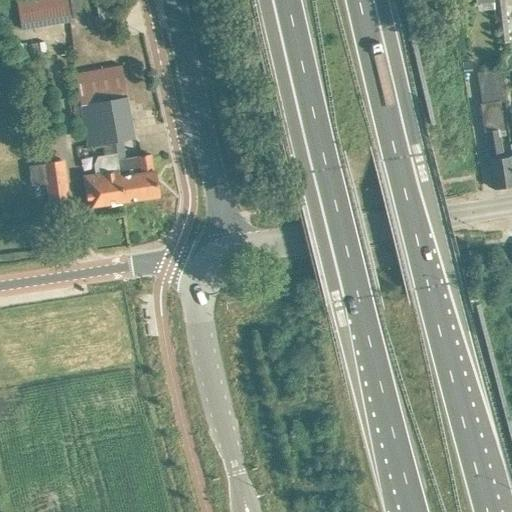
[(1,0),(6,27),(20,25),(21,28),(49,23),(69,20),(65,0),(1,0)]
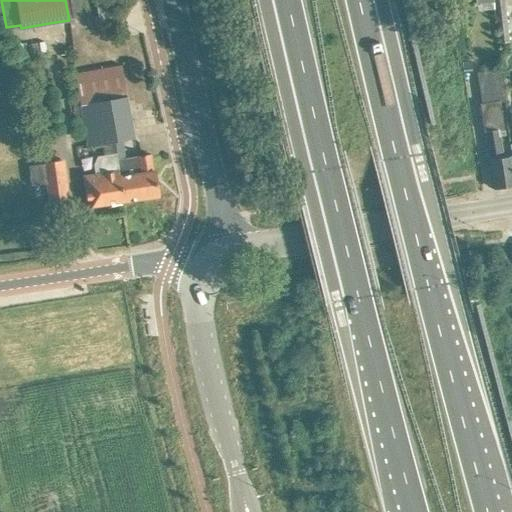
[(511,0),(496,0),(502,43),(510,42),(506,6),(511,4),(511,0)]
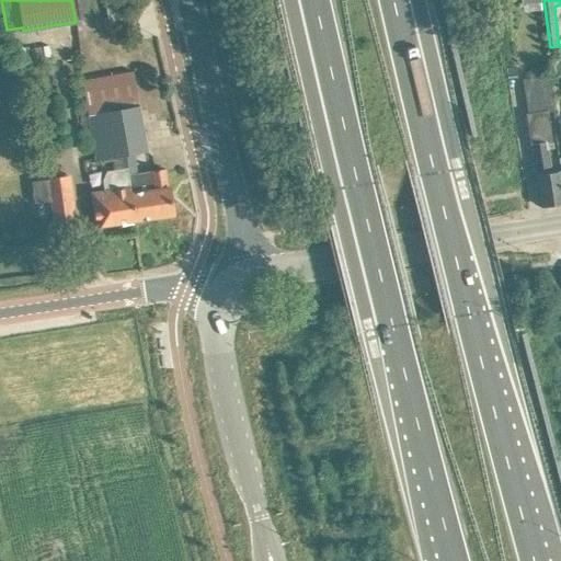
[(147,150),(134,72),(82,81),(95,159),(100,158),(101,162),(113,160),(127,158),(135,157),(134,152),(147,150)]
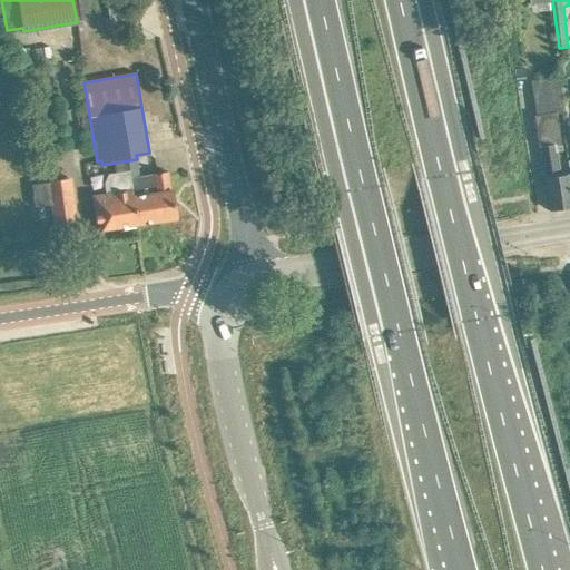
[(562,106),(561,92),(547,95),(549,107),(562,106)]
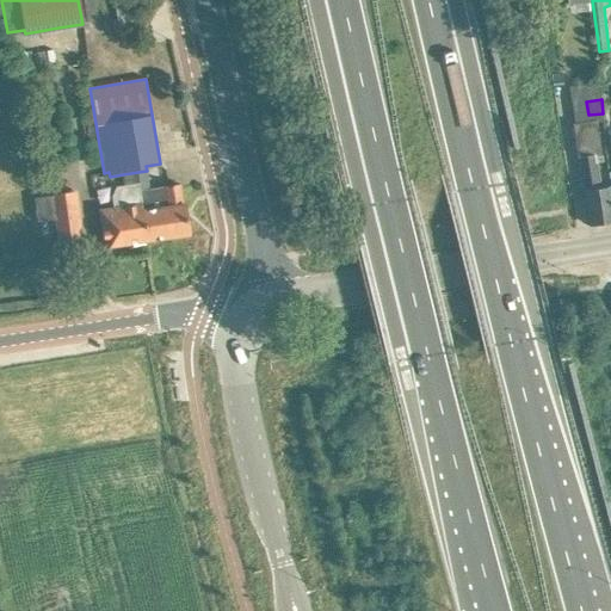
[(579,156),(590,226),(610,221),(610,192),(610,186),(600,187),(596,155),(600,154),(596,123),(574,124),(579,156)]
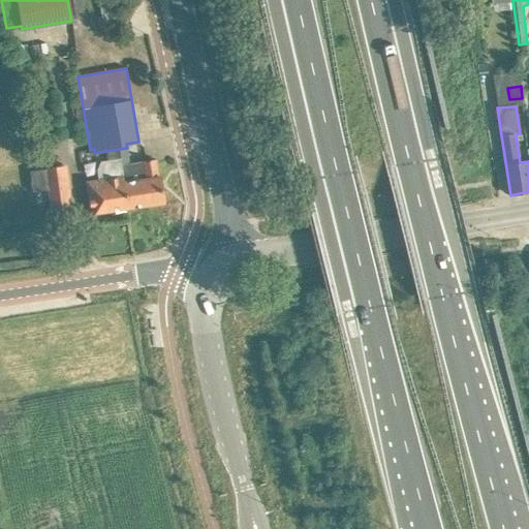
[(120,149),(106,151),(107,160),(100,161),(97,169),(98,179),(86,181),(91,213),(127,208),(122,164),(120,149)]
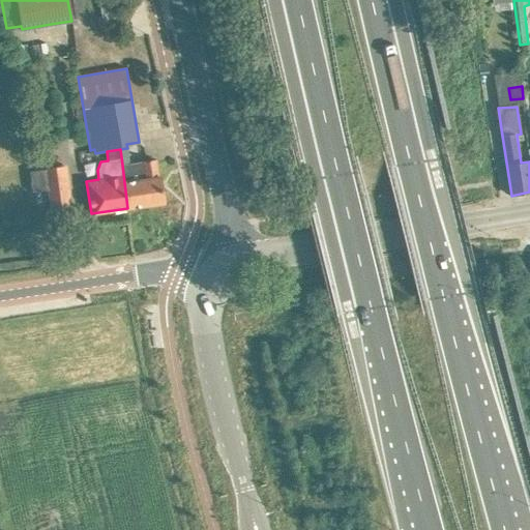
[(156,159),(122,165),(127,208),(165,203),(160,177),(158,177),(156,159)]
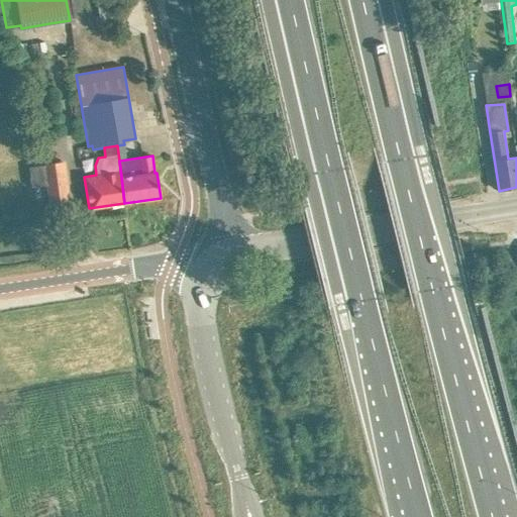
[(48,184),(50,204),(70,202),(65,162),(30,167),(32,186),(48,184)]
